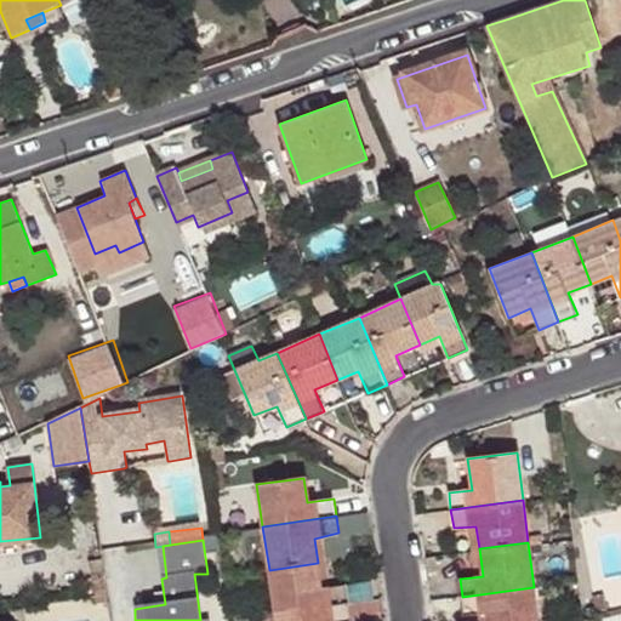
[(275,614),(348,603),(346,585),(322,586),(318,563),(269,570),(275,614)]
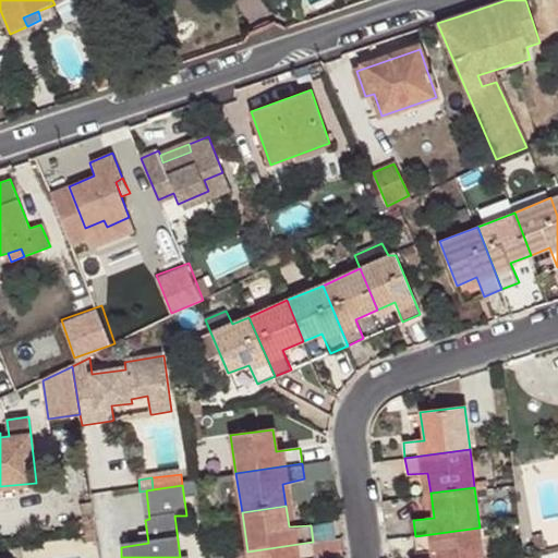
[(84,516),(87,535),(98,533),(95,514),(84,516)]
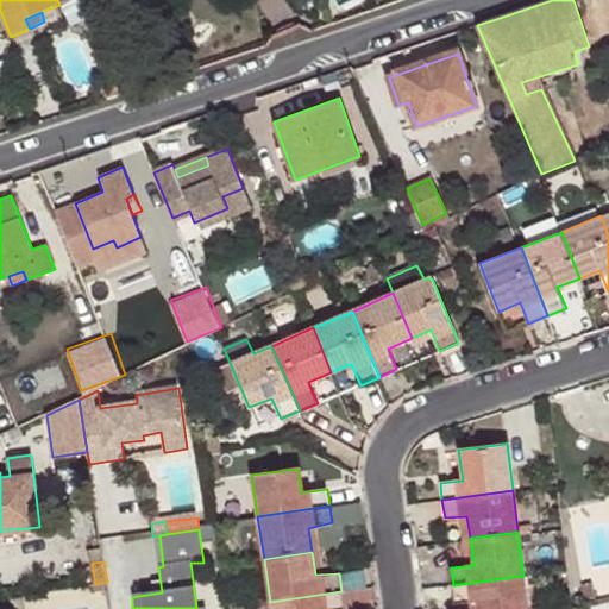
[(527,608),(523,576),(453,585),(456,604),(477,602),(477,608),(527,608)]
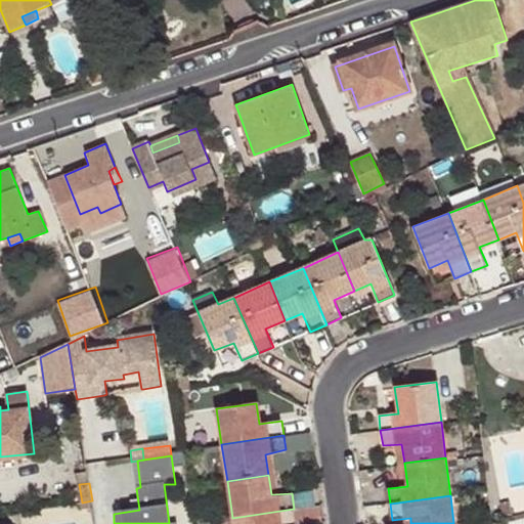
[(232,523),(292,523),(296,523),(294,509),(232,518),(232,523)]
